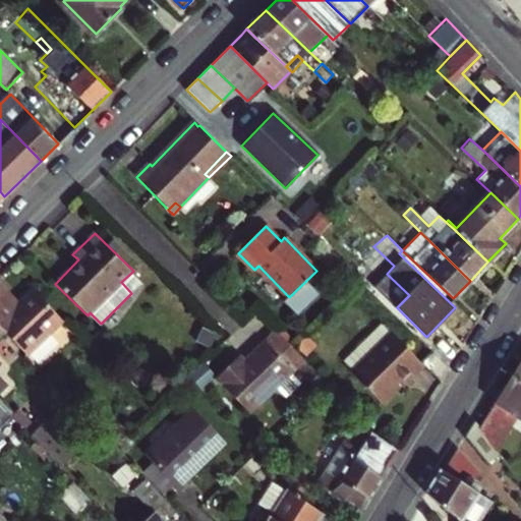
[(141,283),(131,273),(121,282),(131,293),(141,283)]
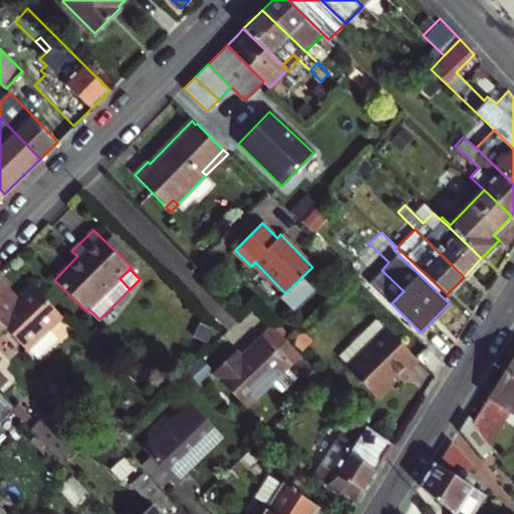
[(0,324),(3,328),(25,351),(61,315),(30,284),(17,297),(0,280),(0,324)]
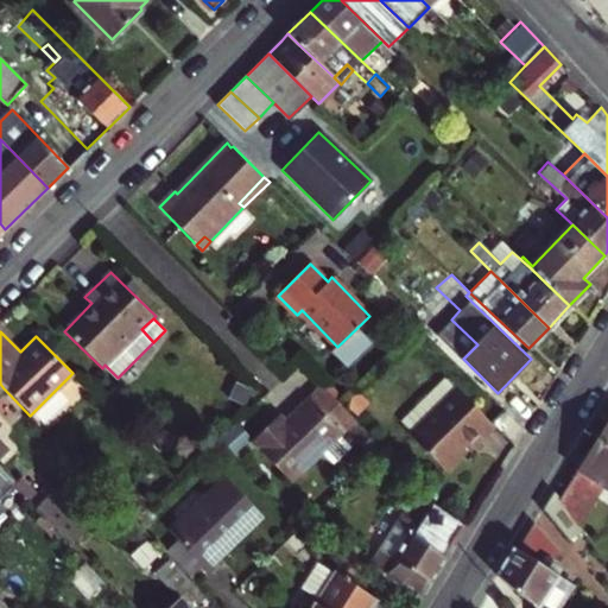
[(238,381),(232,399),(249,406),(255,388),(238,381)]
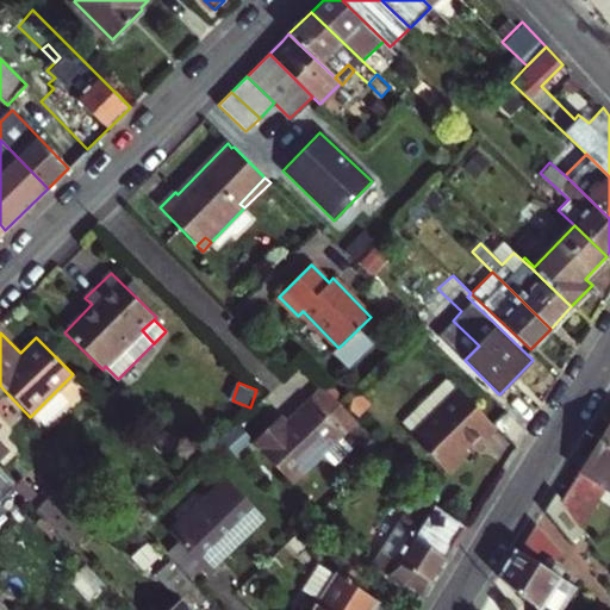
[(0,392),(4,390),(0,385),(0,459),(11,449),(0,439),(0,392)]
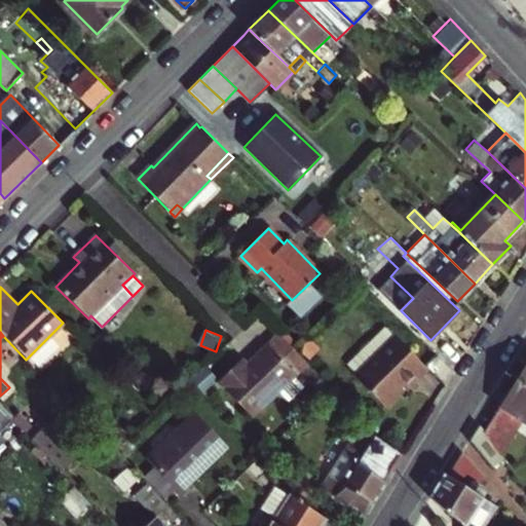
[(35,354),(46,367),(70,345),(60,333),(35,354)]
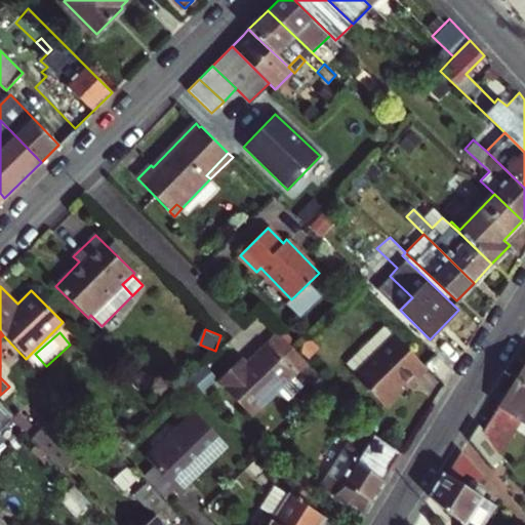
[(294,350),(278,333),(248,362),(242,356),(215,381),(251,416),(307,363),(294,350)]
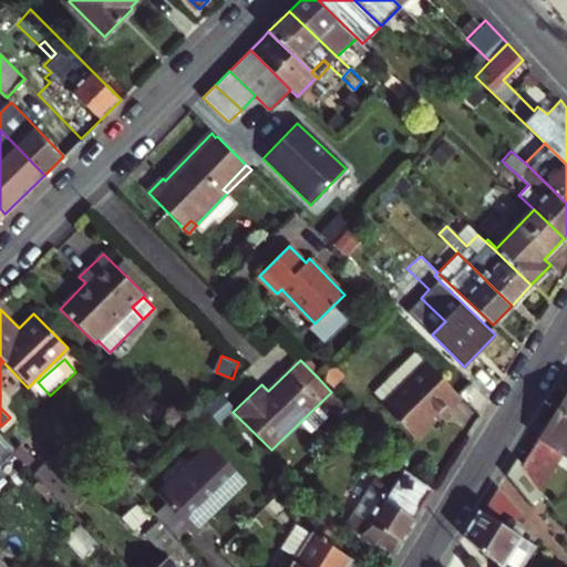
[(460,392),(426,360),(382,405),(416,437),(460,392)]
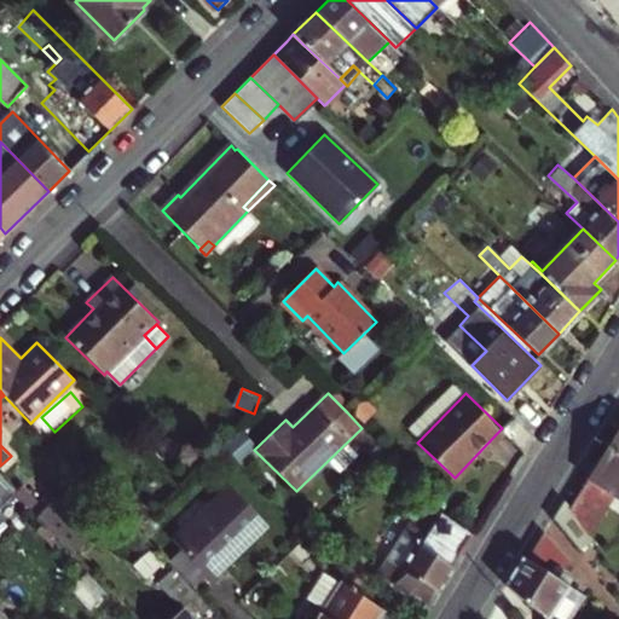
[(618,427),(607,446),(618,453),(618,427)]
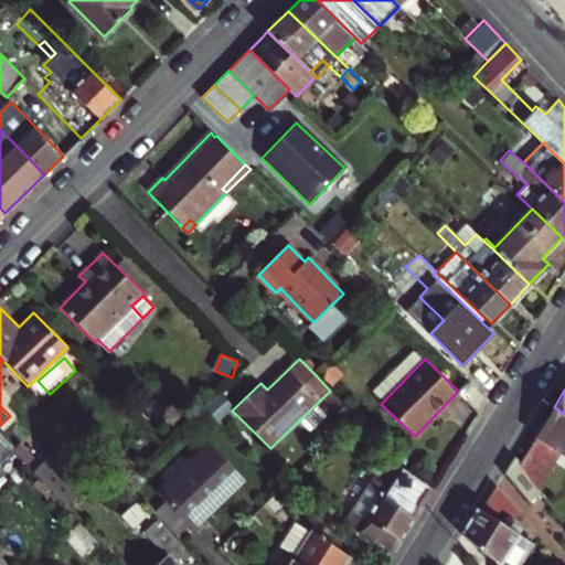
[(564,414),(554,407),(520,462),(537,488),(561,452),(564,455),(564,414)]
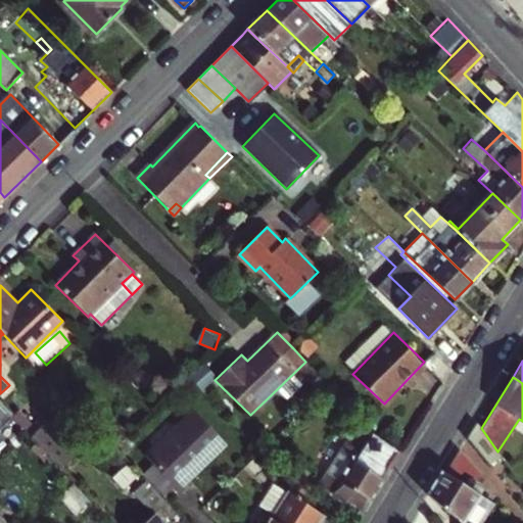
[(0,401),(0,431),(2,433),(16,420),(12,415),(0,401)]
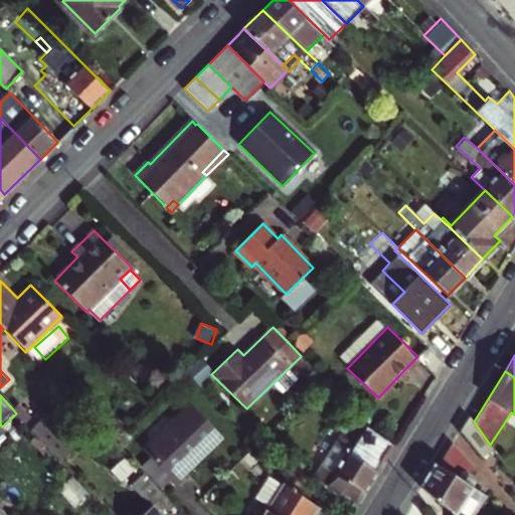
[(18,402),(12,408),(16,413),(21,418),(31,427),(45,414),(39,408),(32,416),(18,402)]
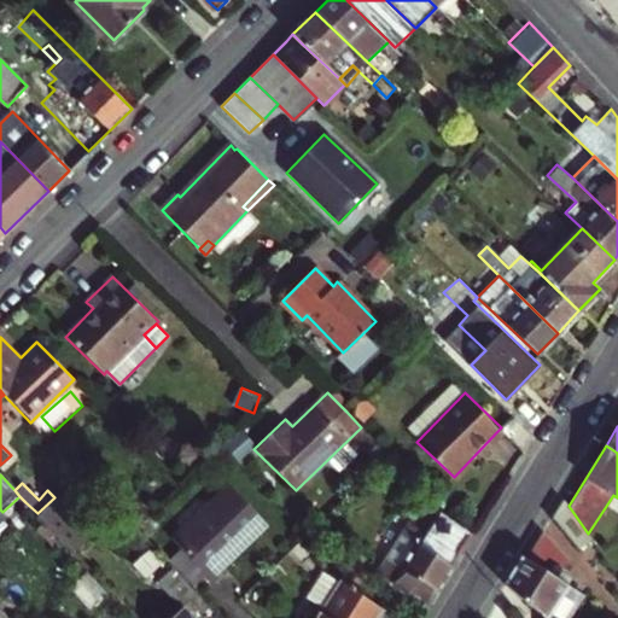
[(170,538),(213,582),(226,570),(223,567),(268,523),(228,483),(170,538)]
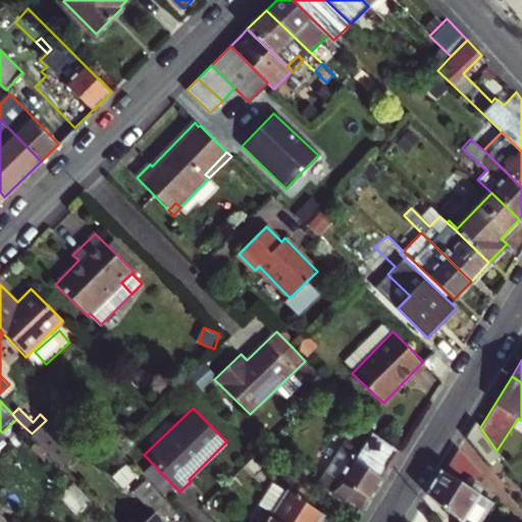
[(46,420),(32,433),(30,435),(62,467),(63,466),(77,452),(46,420)]
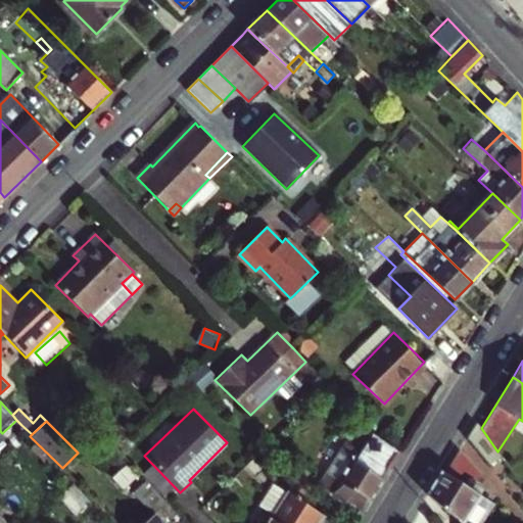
[(477,421),(466,438),(487,464),(501,456),(497,452),(481,428),(477,421)]
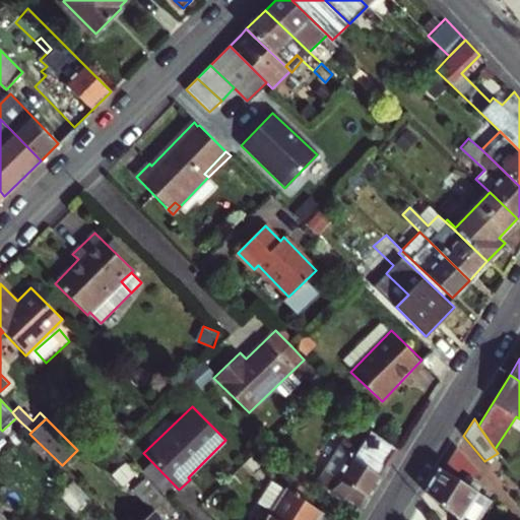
[(361,513),(399,450),(366,429),(355,447),(342,439),(315,484),(361,513)]
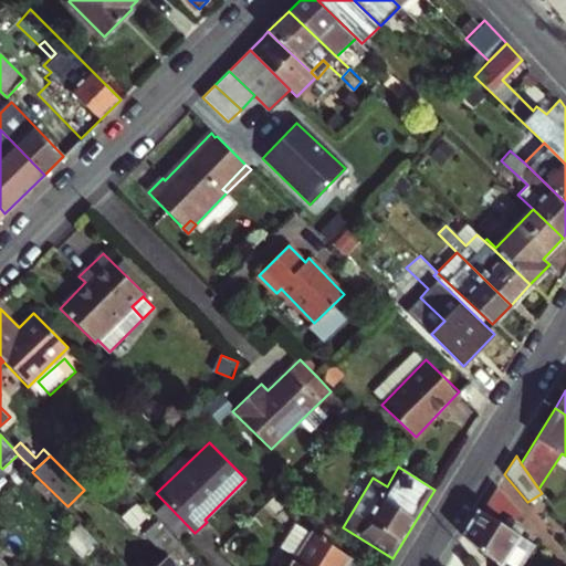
[(480,507),(462,536),(499,565),(496,565),(514,565),(513,564),(526,561),(528,556),(525,544),(516,540),(520,535),(517,533),(521,527),(515,523),(521,514),(495,485),(482,510),(480,507)]
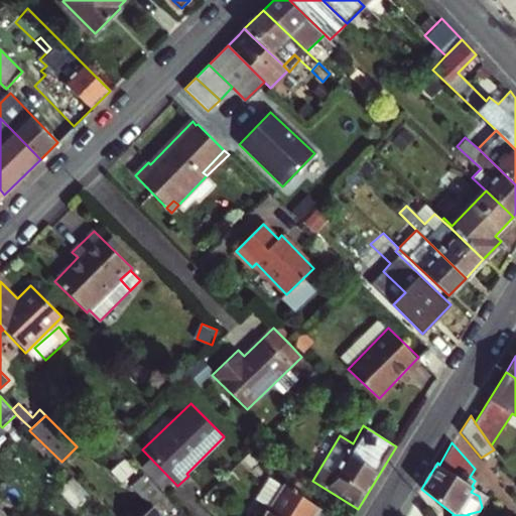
[(133,484),(154,504),(163,496),(165,495),(144,473),(133,484)]
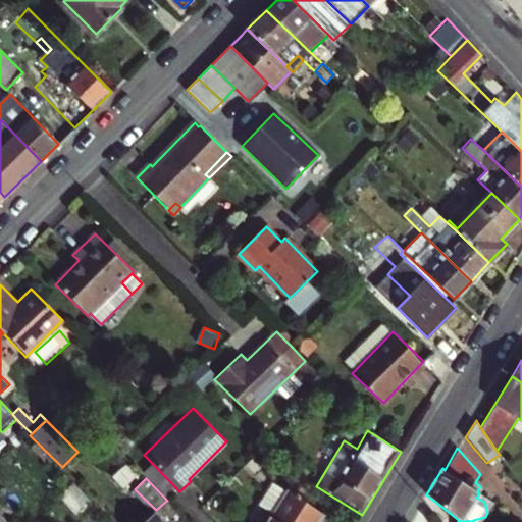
[(267,521),(321,521),(326,516),(309,505),(292,487),(267,521)]
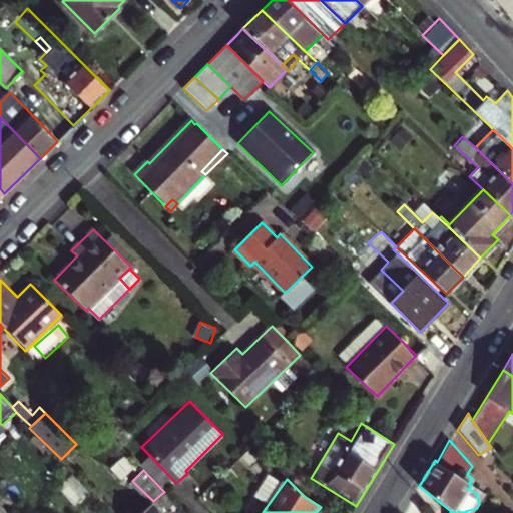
[(9,512),(0,503),(0,512),(9,512)]
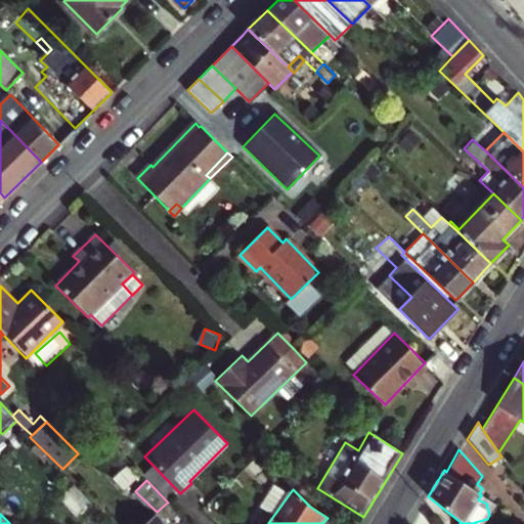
[(164,523),(155,514),(144,523),(164,523)]
